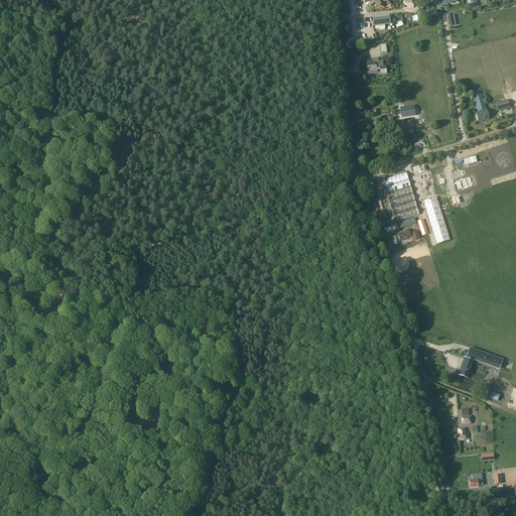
[(412,0),(405,0),(404,0),(405,8),(413,7),(412,0)]
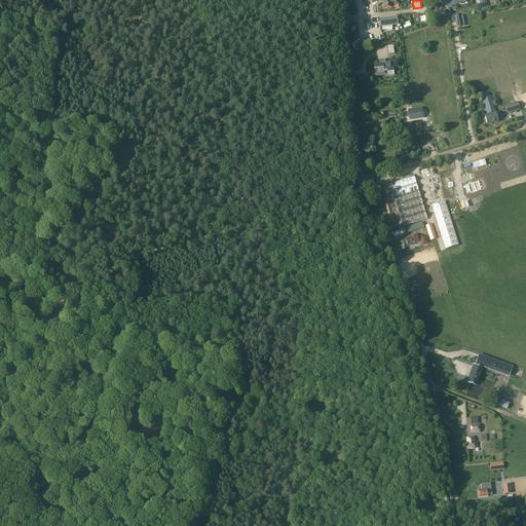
[(445,10),(435,13),(436,20),(440,19),(440,16),(443,15),(443,17),(447,16),(447,15),(445,10)]
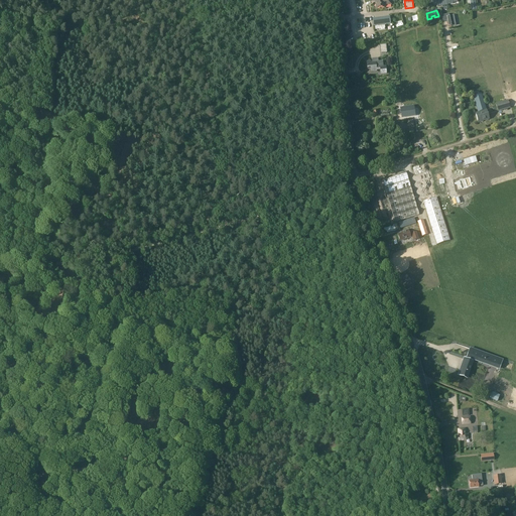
[(453,19),(455,18),(454,15),(448,16),(448,14),(441,16),(443,22),(447,21),(448,26),(454,25),(453,19)]
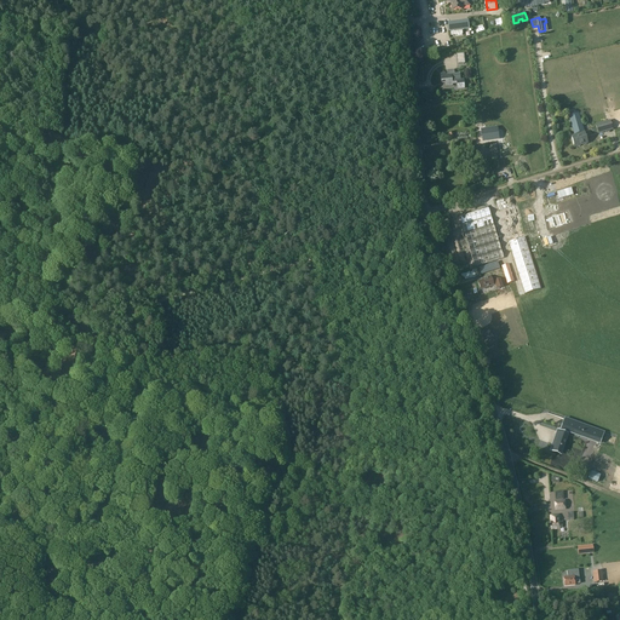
[(469,21),(448,23),(449,30),(470,28),(469,21)]
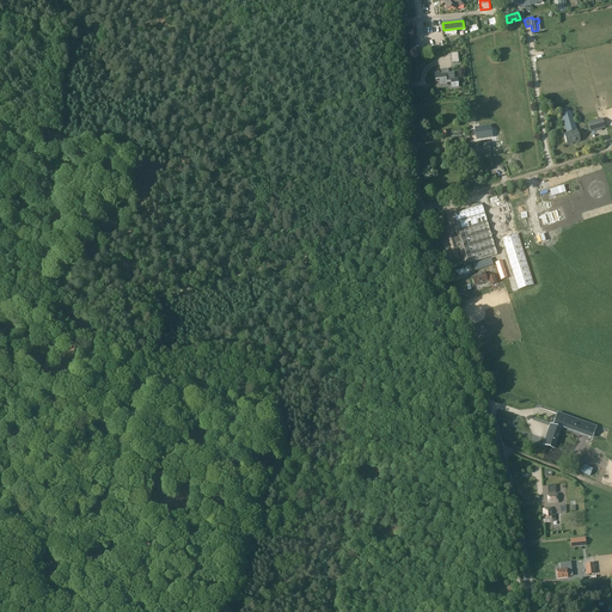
[(447,84),(446,79),(446,73),(440,74),(440,73),(435,73),(436,83),(440,83),(440,85),(447,85),(447,84)]
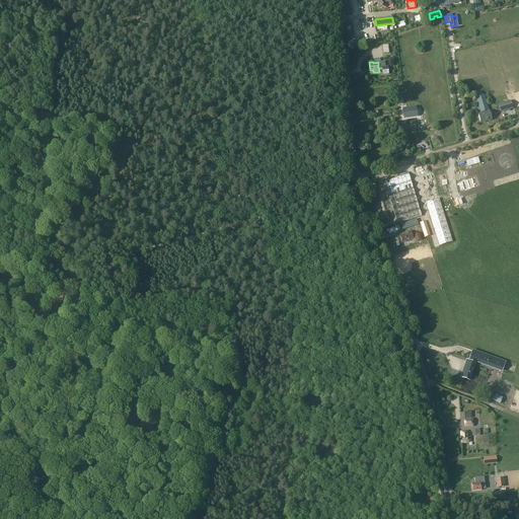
[(485,94),(484,94),(479,95),(475,97),(480,113),(490,109),(485,94)]
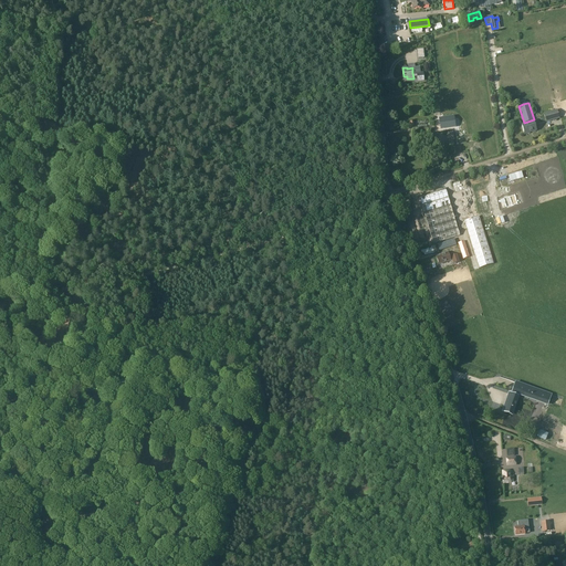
[(557,109),(551,112),(553,121),(559,118),(557,109)]
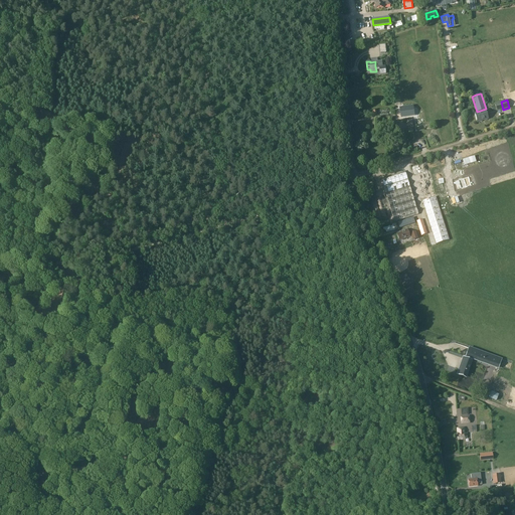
[(414,115),(413,107),(400,109),(401,118),(414,115)]
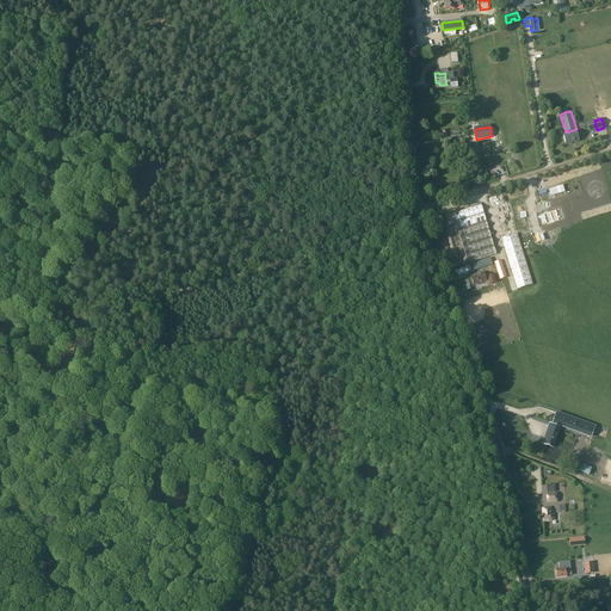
[(576,130),(563,135),(567,144),(579,141),(576,130)]
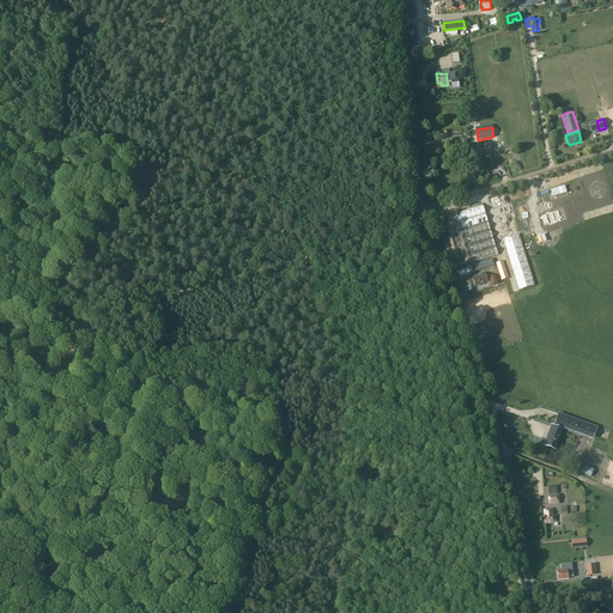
[(467,144),(450,146),(453,156),(468,153),(467,144)]
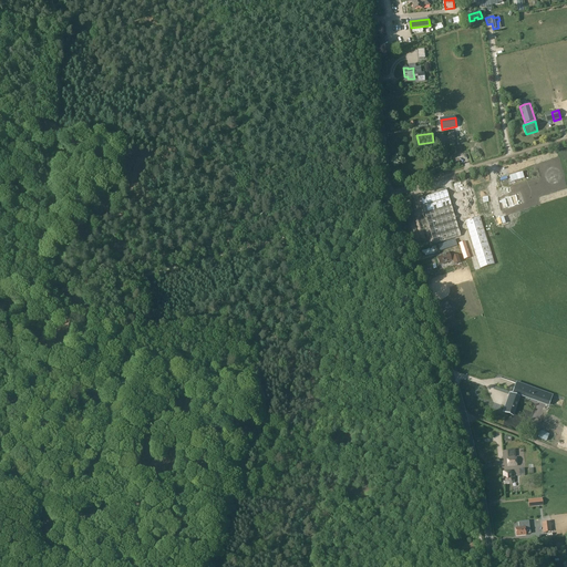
[(516,195),(505,198),(502,199),(504,207),(507,206),(507,207),(518,204),(517,199),(516,195)]
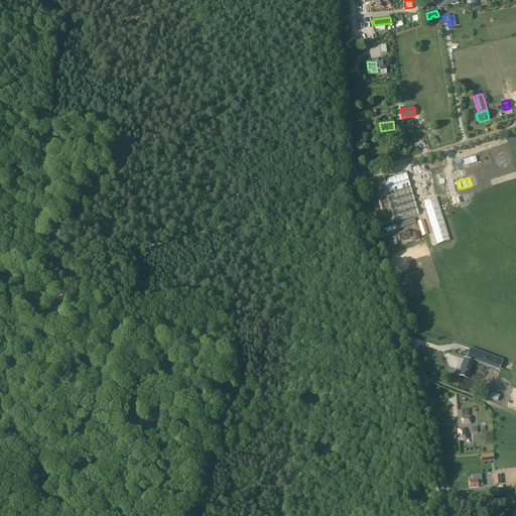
[(452,212),(448,203),(440,205),(443,215),(452,212)]
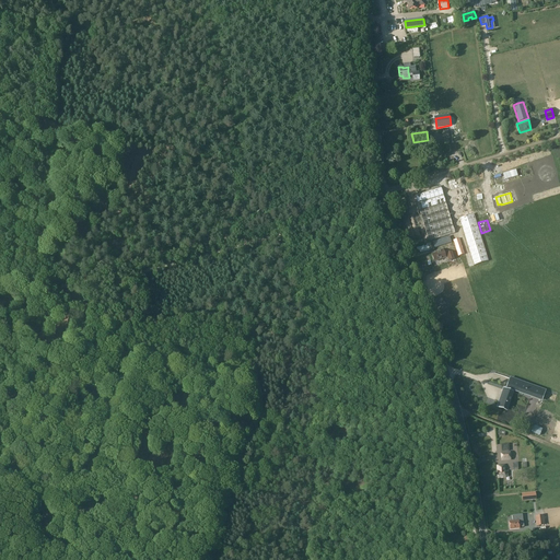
[(435,254),(432,255),(434,261),(445,258),(446,261),(448,261),(455,259),(453,252),(446,254),(445,255),(443,251),(435,254)]
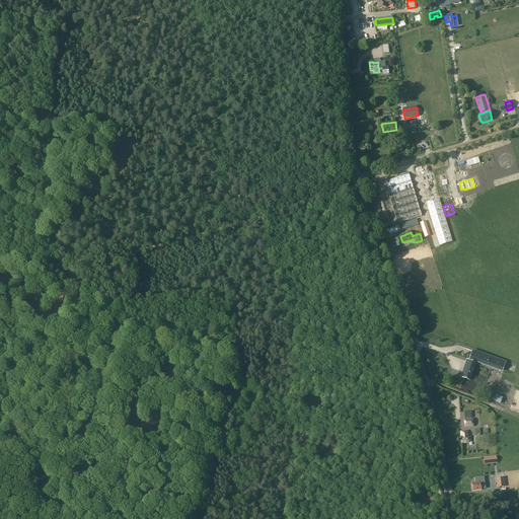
[(467,361),(461,376),(468,379),(468,378),(467,378),(473,361),(483,364),(485,360),(491,363),(490,366),(502,371),(505,362),(473,351),(469,362),(467,361)]
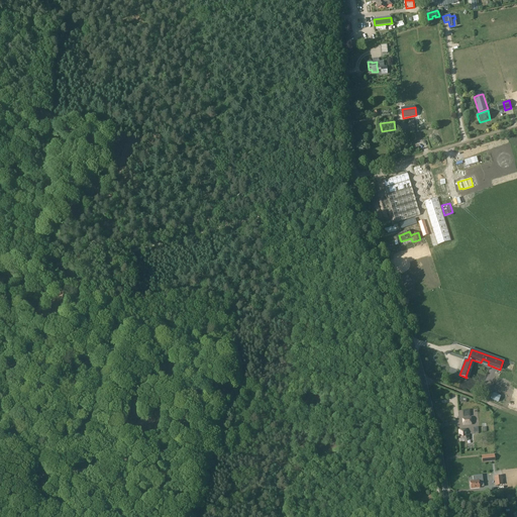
[(491,393),(489,398),(492,399),(498,402),(499,402),(501,396),(494,393),(494,394),(491,393)]
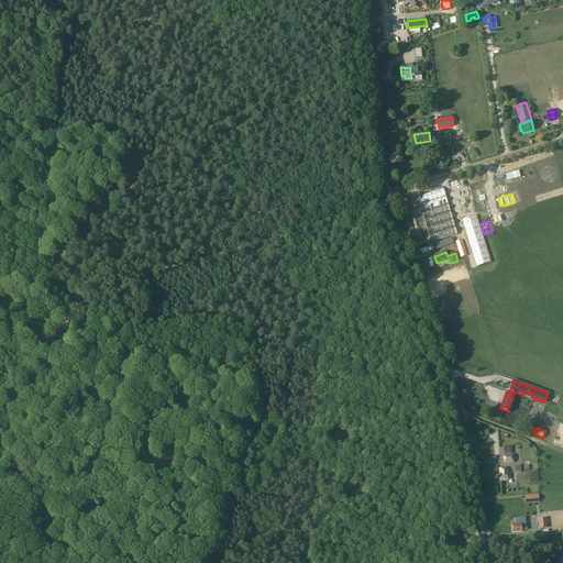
[(507,467),(499,468),(500,482),(509,481),(514,481),(512,472),(508,473),(507,467)]
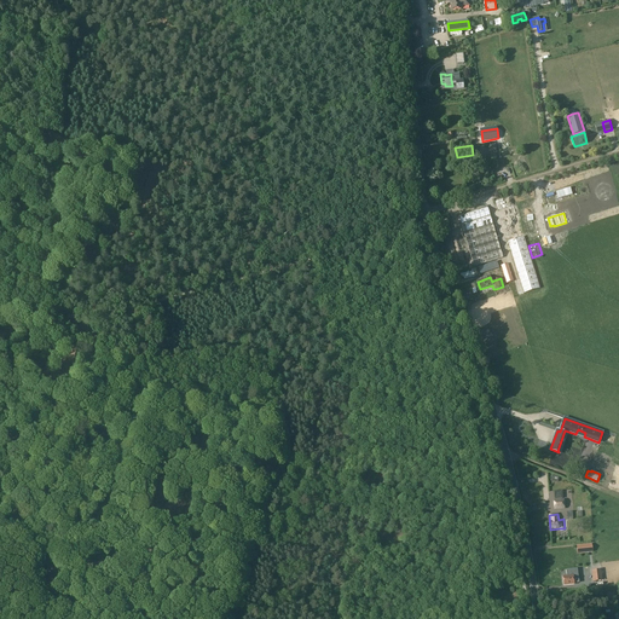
[(567,577),(563,577),(565,585),(574,584),(574,580),(573,578),(579,577),(578,568),(566,570),(567,577)]
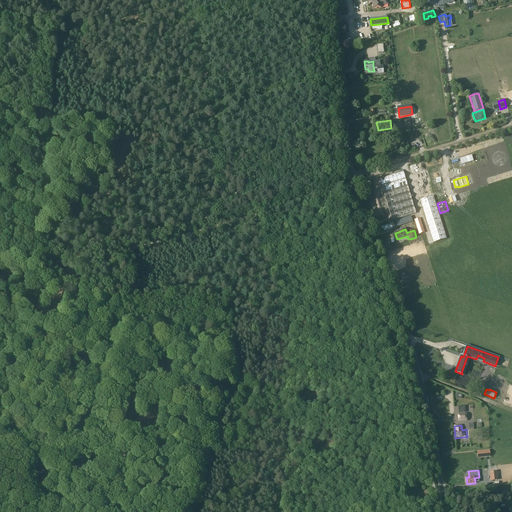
[(497,471),(489,472),(491,481),(498,481),(497,471)]
